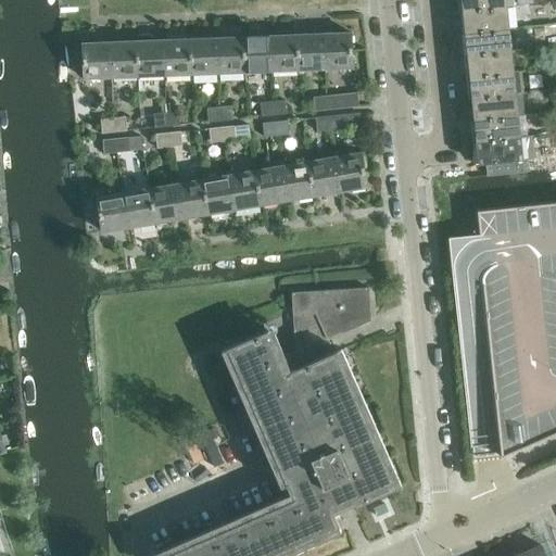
[(514,0),(460,0),(463,14),(513,8),(516,7),(514,0)]
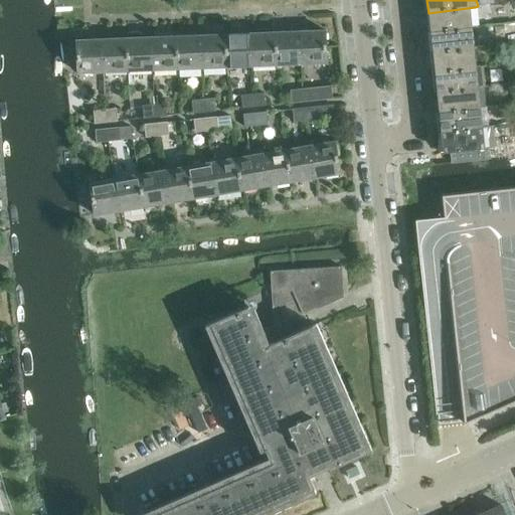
[(475,7),(428,13),(431,33),(477,27),(475,7)]
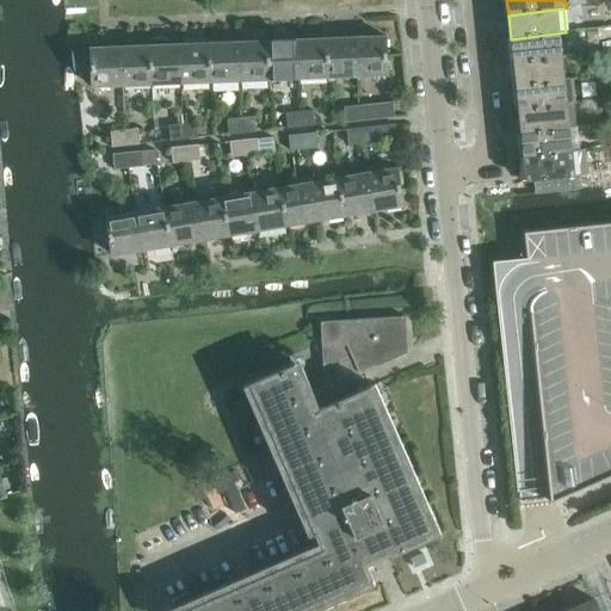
[(566,32),(511,39),(513,63),(563,56),(568,56),(566,32)]
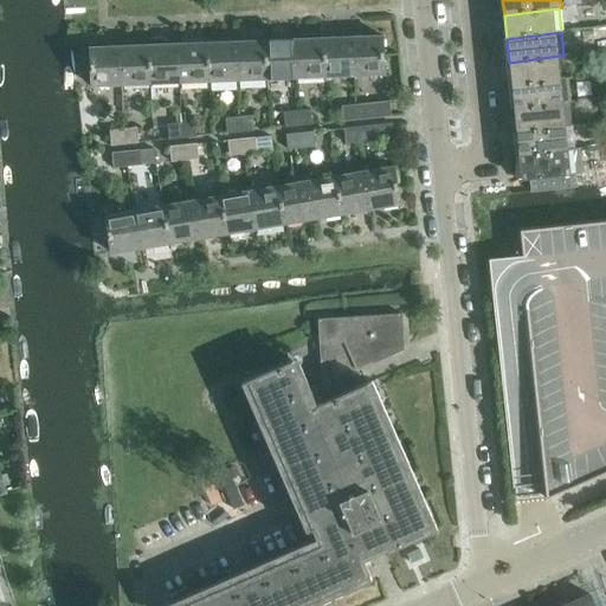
[(354,38),(356,76),(385,75),(384,37),(354,38)]
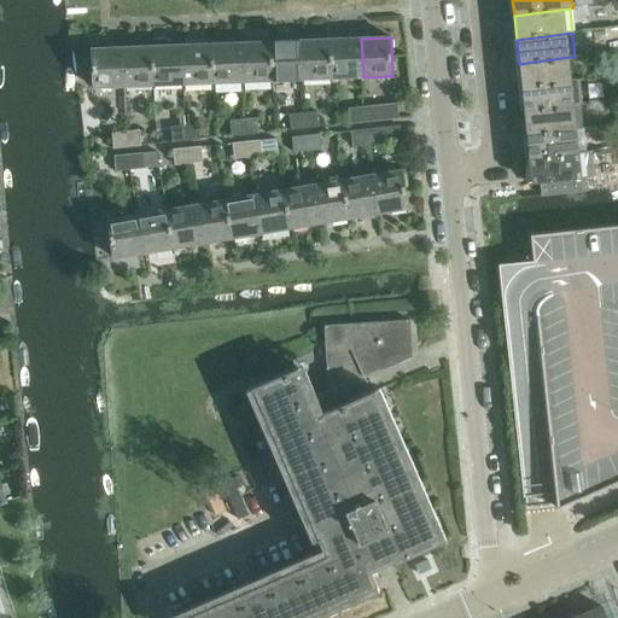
[(153,47),(155,86),(185,85),(182,46),(172,47),(172,42),(168,39),(157,40),(153,44),(153,47)]
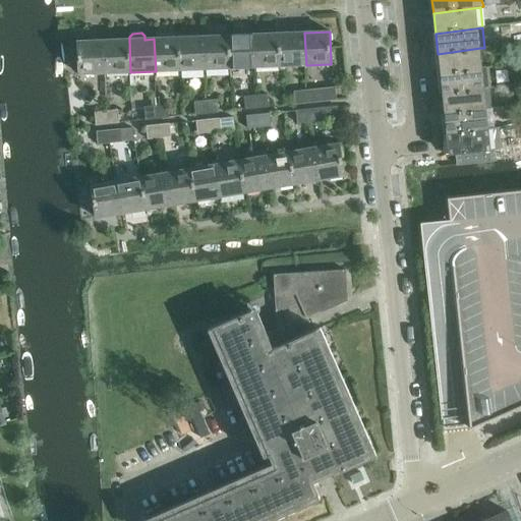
[(280,66),(305,65),(306,65),(304,33),(279,34),(280,66)]
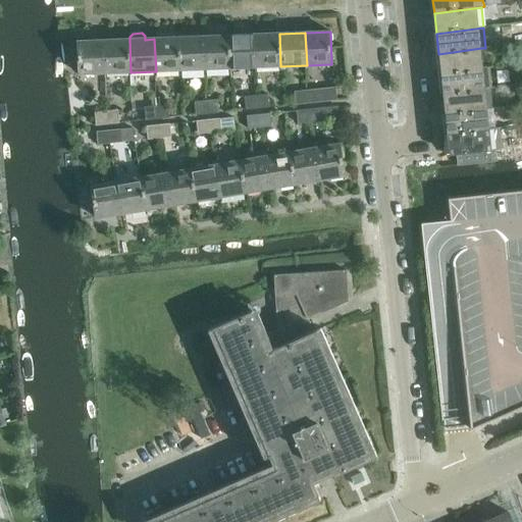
[(255,35),(257,67),(280,66),(279,34),(255,35)]
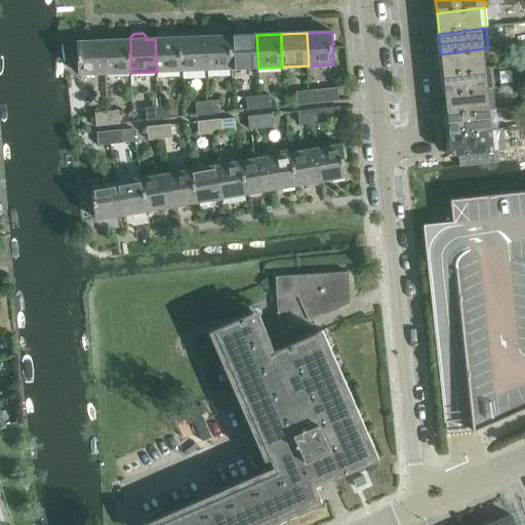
[(232,69),(257,68),(258,68),(256,35),(231,36),(232,69)]
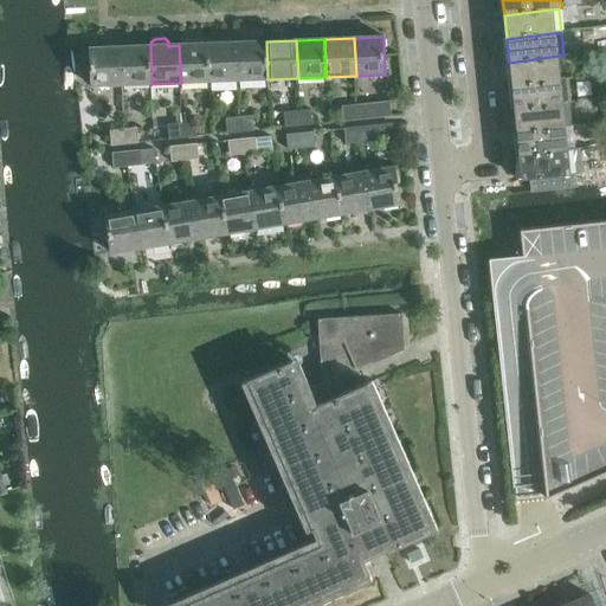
[(238,43),(239,81),(268,79),(266,42),(238,43)]
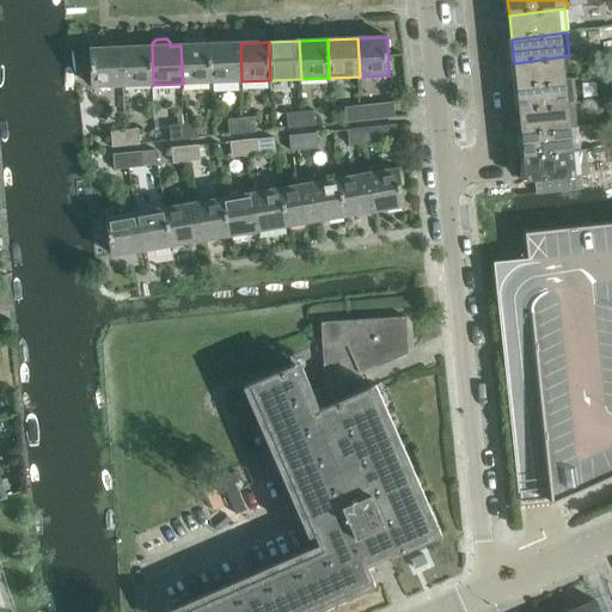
[(212,83),(242,81),(240,43),(210,44),(212,83)]
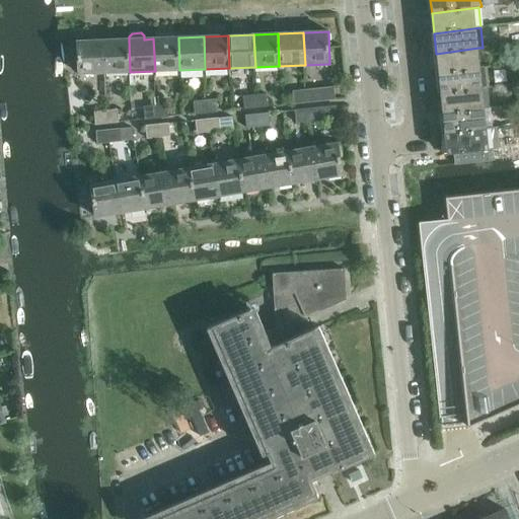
[(179,70),(178,38),(153,39),(155,71),(179,70)]
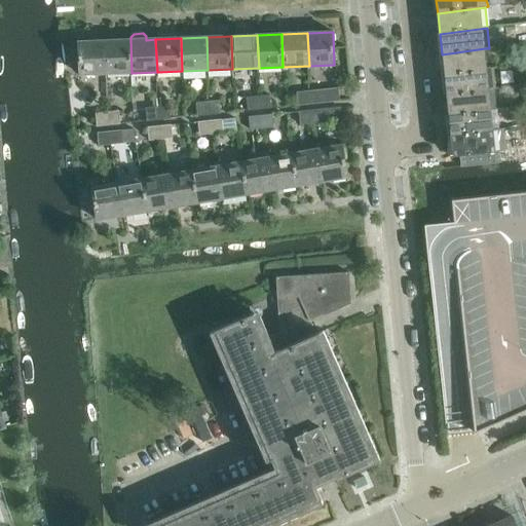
[(105,41),(106,74),(132,73),(130,40),(105,41)]
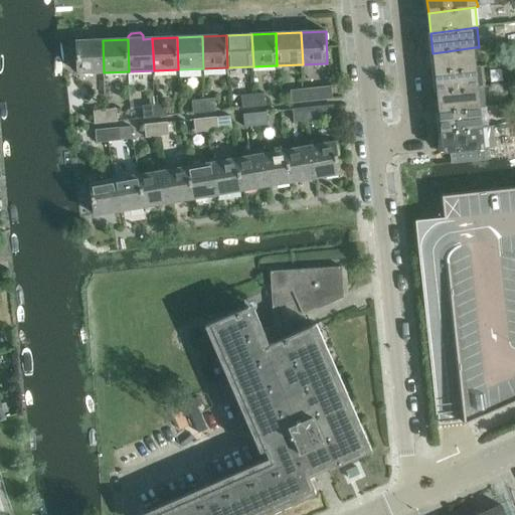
[(104,72),(103,40),(77,41),(79,73),(104,72)]
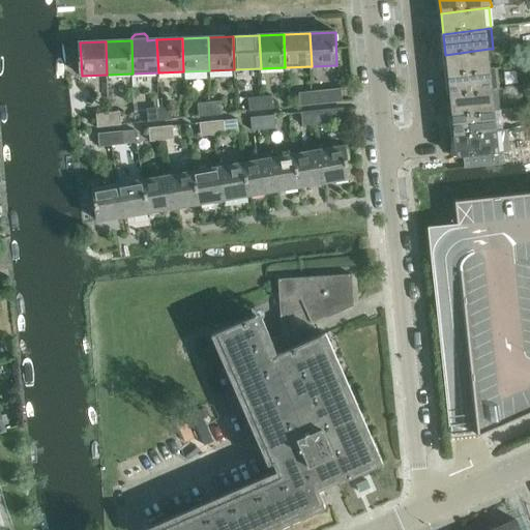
[(491,69),(489,49),(445,55),(447,75),(491,69)]
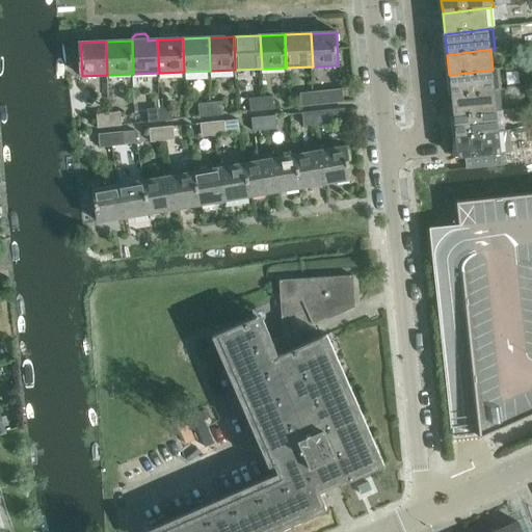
[(495,90),(495,88),(493,70),(449,75),(451,97),(495,90)]
